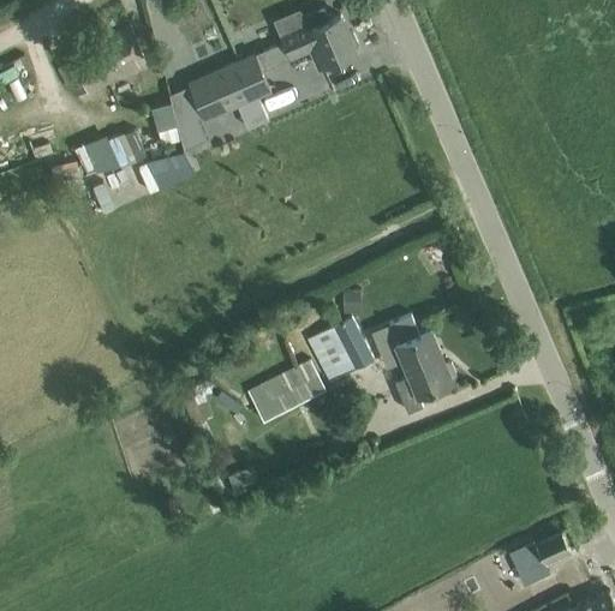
[(357,54),(354,49),(358,48),(358,46),(353,35),(351,34),(348,35),(341,17),(329,22),(324,11),(305,19),(308,25),(280,37),(290,60),(311,52),(320,70),(357,54)]
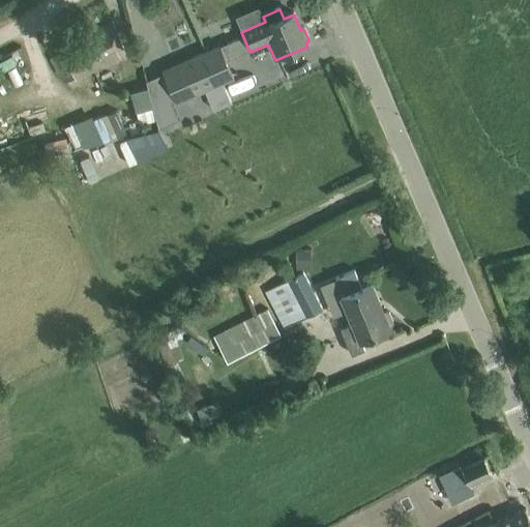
[(80,46),(61,55),(74,81),(124,57),(126,65),(141,61),(138,52),(127,55),(113,24),(77,40),(80,46)]
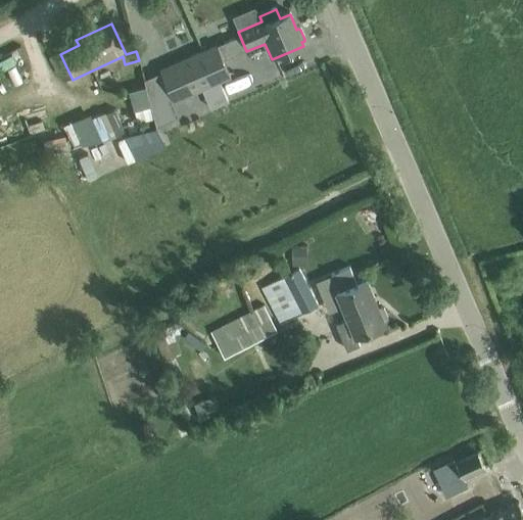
[(160,73),(174,103),(231,78),(218,47),(160,73)]
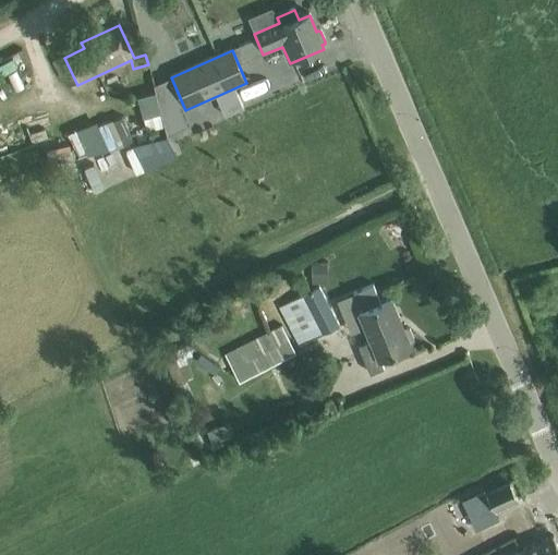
[(113,120),(97,124),(105,151),(121,145),(113,120)]
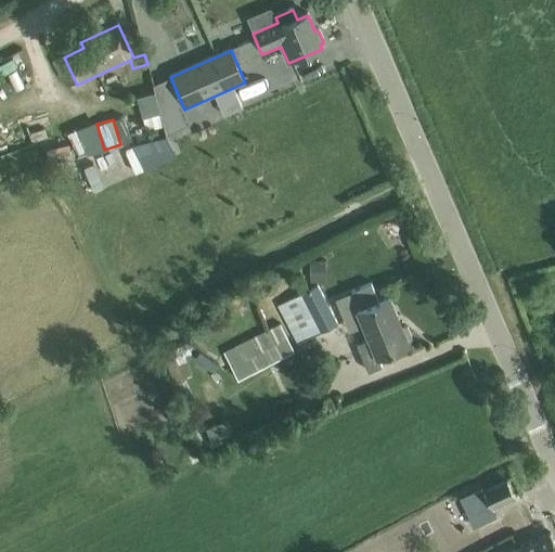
[(297,347),(337,325),(317,287),(276,308),(297,347)]
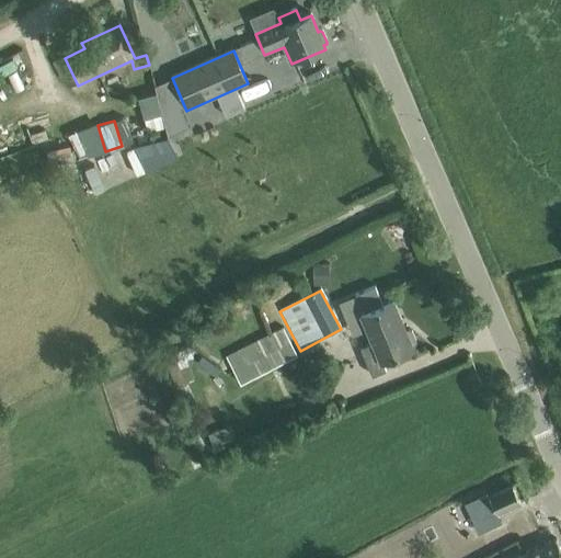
[(392,303),(361,316),(374,345),(361,350),(373,378),(386,372),(382,363),(413,350),(412,348),(414,346),(415,342),(412,332),(409,331),(405,332),(392,303)]
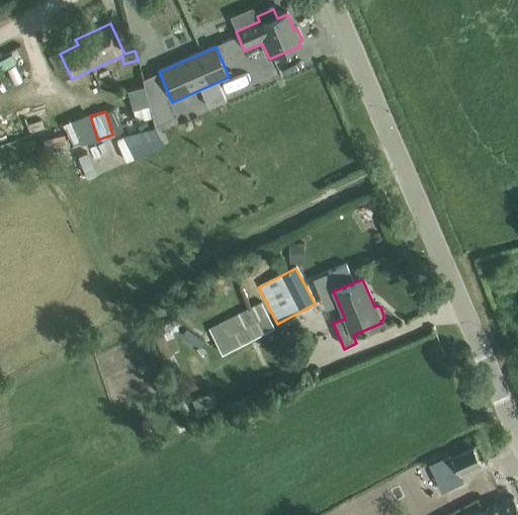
[(221,355),(274,329),(262,303),(207,329),(221,355)]
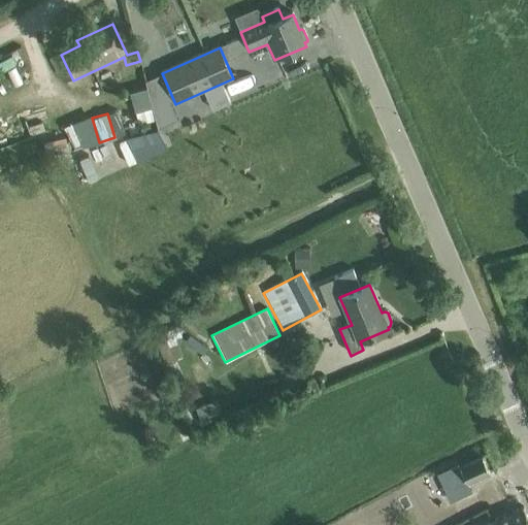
[(466,485),(489,474),(482,460),(459,469),(466,485)]
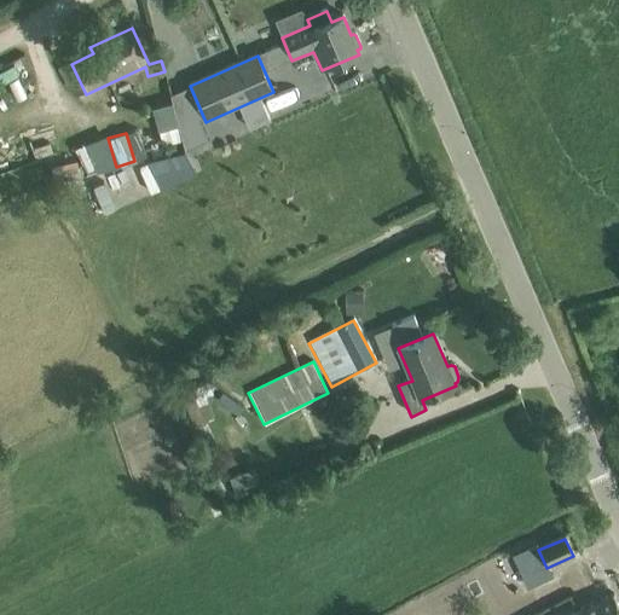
[(618,614),(618,607),(614,596),(573,614),(618,614)]
